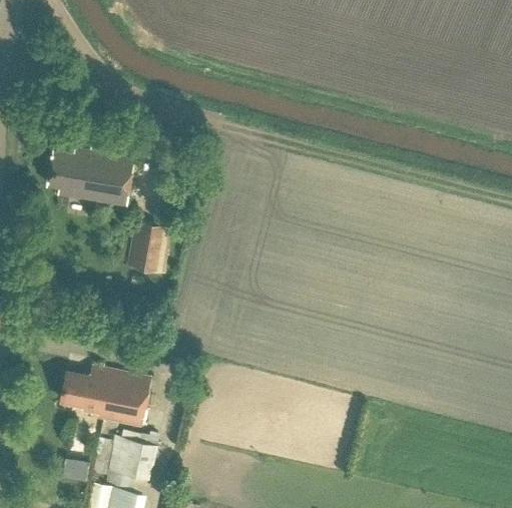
[(74,148),(73,153),(52,150),(46,185),(59,187),(57,195),(126,206),(135,156),(90,149),(89,151),(74,148)]
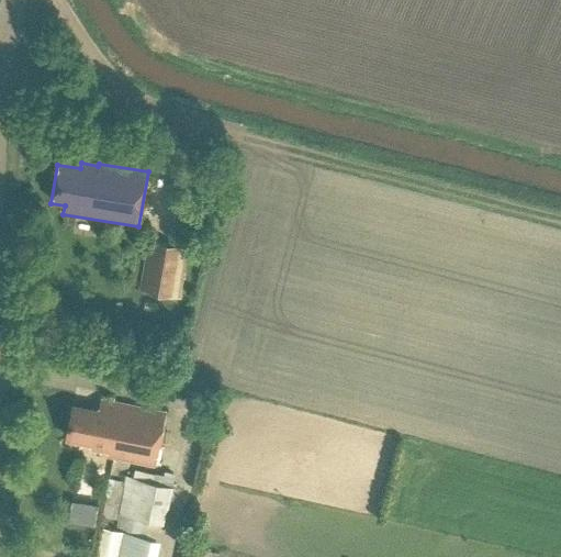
[(149,241),(139,289),(179,297),(189,248),(149,241)]
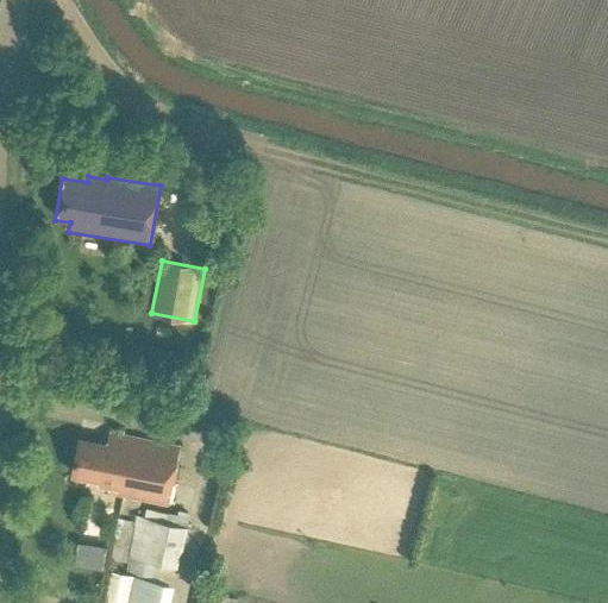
[(116,495),(168,504),(179,450),(108,435),(106,447),(79,443),(71,476),(99,482),(98,485),(117,490),(116,495)]
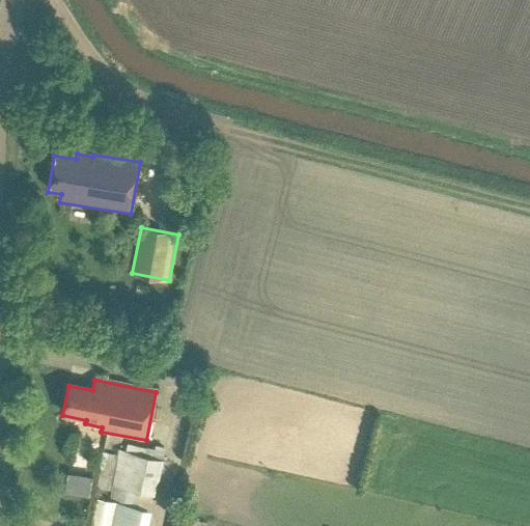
[(94,489),(110,492),(108,500),(116,501),(116,504),(111,525),(149,525),(154,506),(150,506),(154,494),(155,494),(158,478),(160,478),(165,446),(155,444),(154,448),(127,443),(124,450),(117,449),(116,455),(101,452),(94,489)]
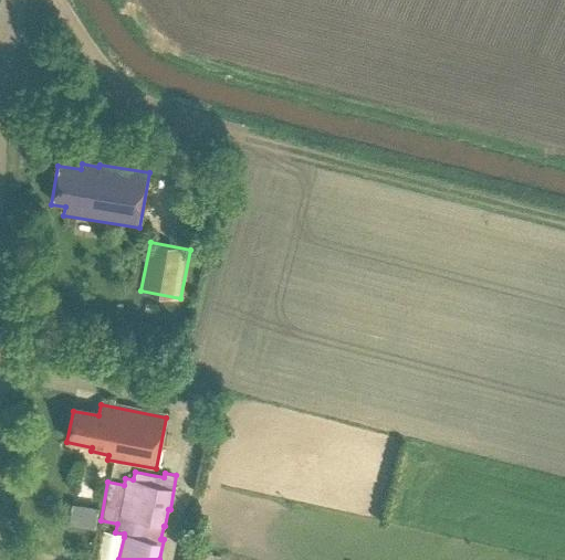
[(95,531),(98,509),(72,506),(69,528),(95,531)]
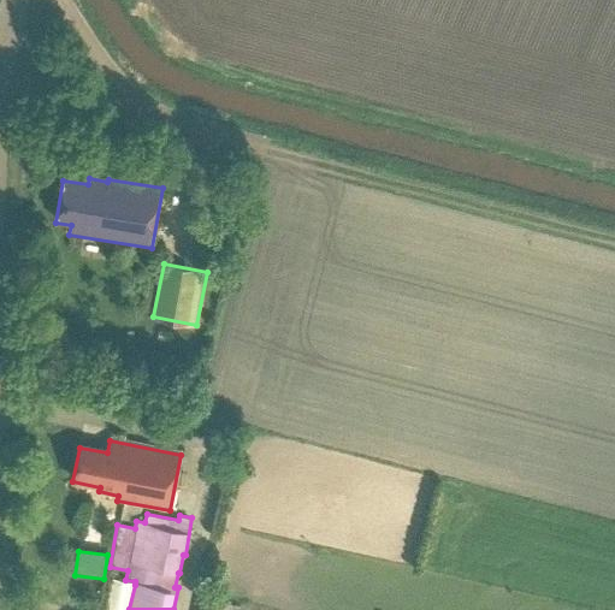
[(129,609),(135,585),(113,581),(107,609),(129,609)]
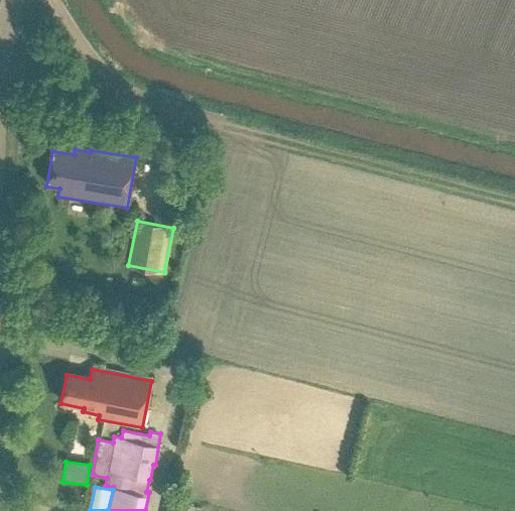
[(171,500),(168,510),(200,510),(201,507),(171,500)]
